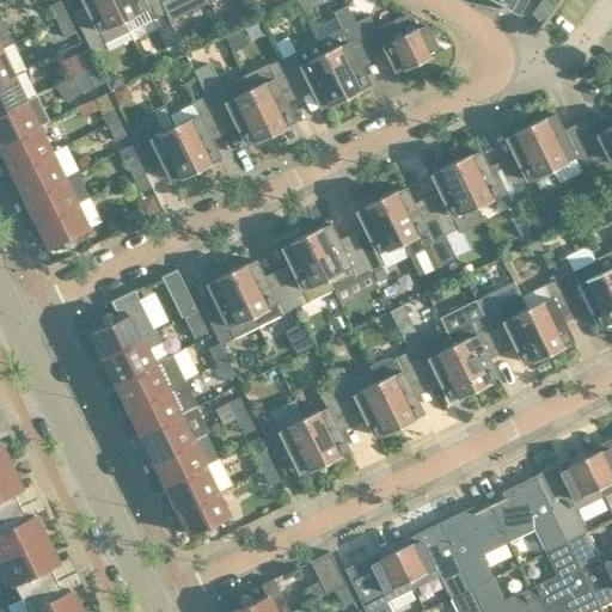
[(57,0),(49,5),(57,20),(69,14),(61,0),(57,0)]
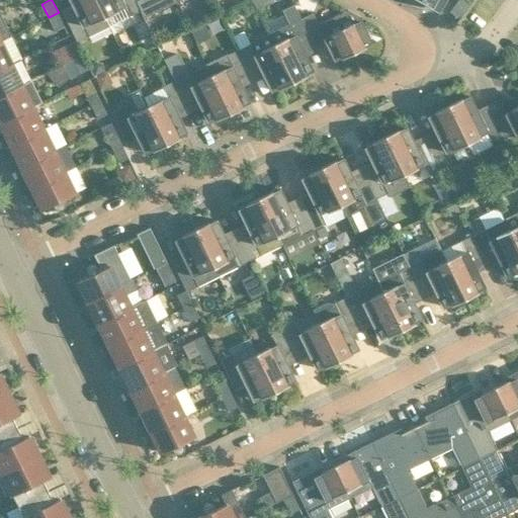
[(77,12),(66,17),(70,27),(73,32),(77,40),(97,31),(109,25),(104,15),(96,0),(70,0),(73,3),(77,12)]
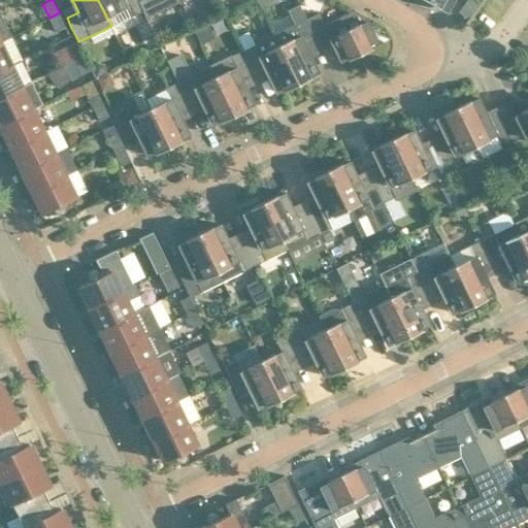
[(98,0),(106,15),(111,26),(131,15),(143,10),(138,0),(98,0)]
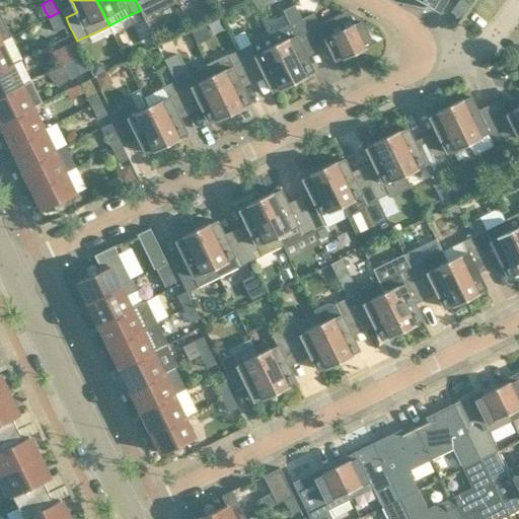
[(136,0),(141,10),(144,16),(175,1),(174,0),(136,0)]
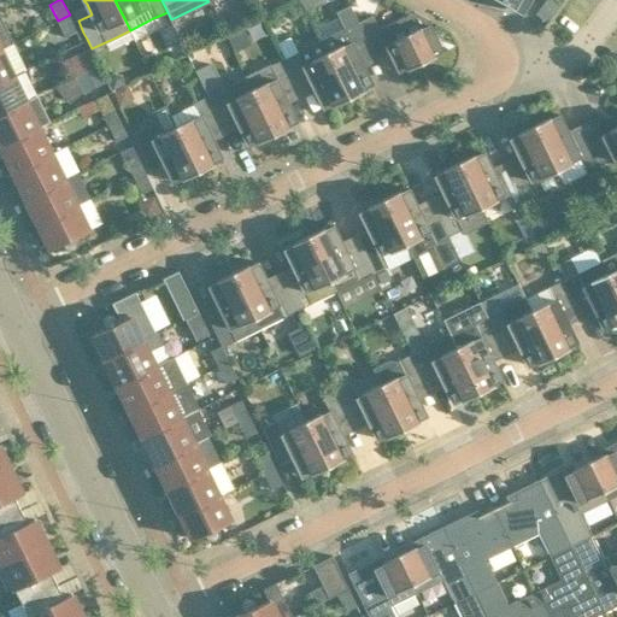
[(499,0),(517,10),(523,13),(529,0),(499,0)]
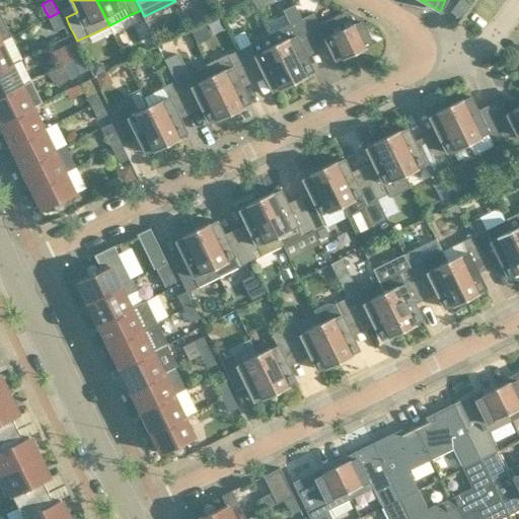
[(460,17),(469,4),(463,0),(459,0),(451,11),(460,17)]
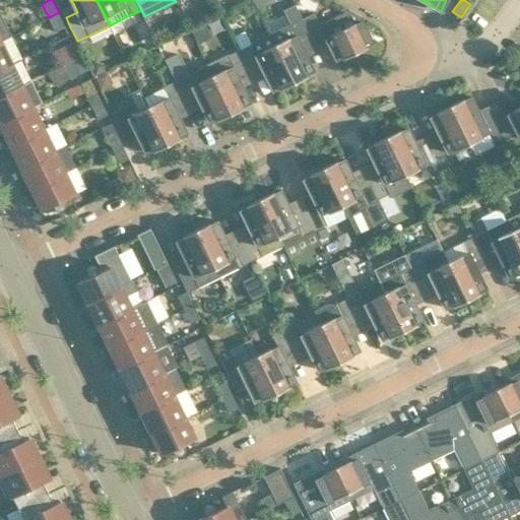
[(289,23),(270,33),(275,44),(294,80),(307,74),(307,72),(314,69),(307,56),(303,47),(314,42),(303,18),(296,3),(283,9),(289,23)]
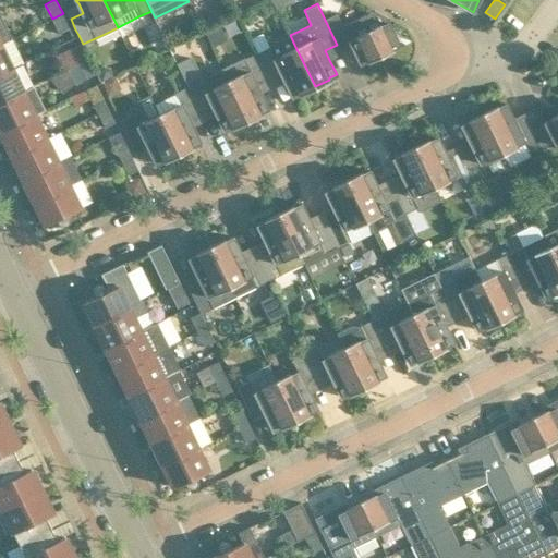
[(337,13),(325,20),(337,45),(348,39),(353,48),(360,62),(368,59),(368,60),(392,48),(392,47),(400,44),(389,21),(388,21),(386,16),(374,10),(351,21),(343,25),(337,13)]
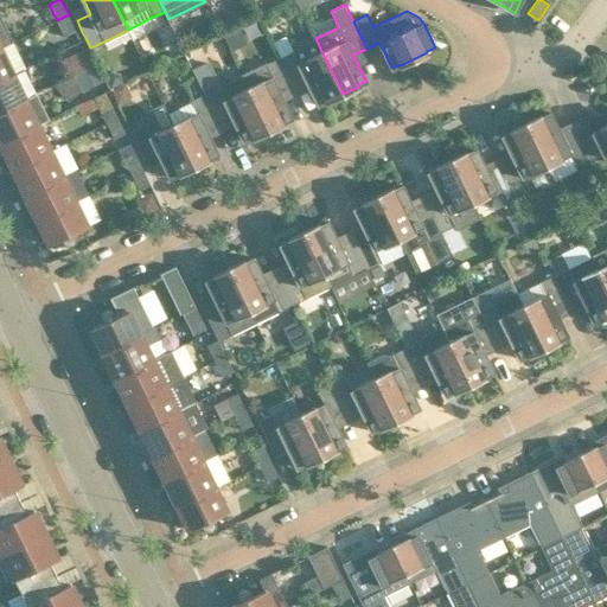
[(0,48),(1,48),(14,40),(0,12),(0,48)]
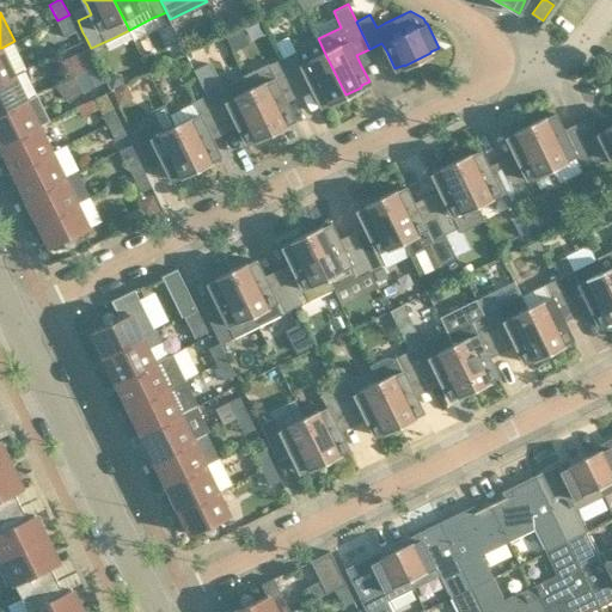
[(69,14),(57,20),(65,36),(77,30),(69,14)]
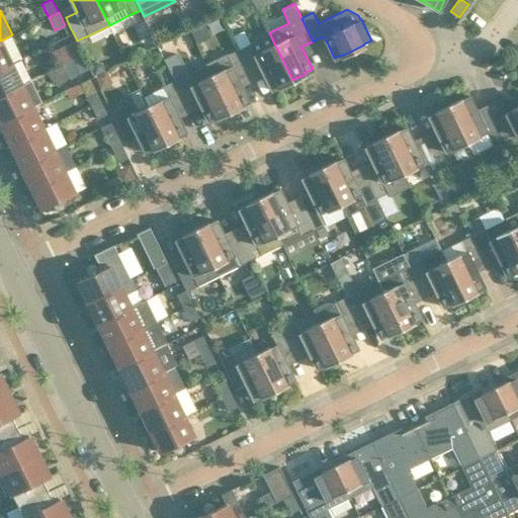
[(205,22),(191,29),(197,41),(211,35),(205,22)]
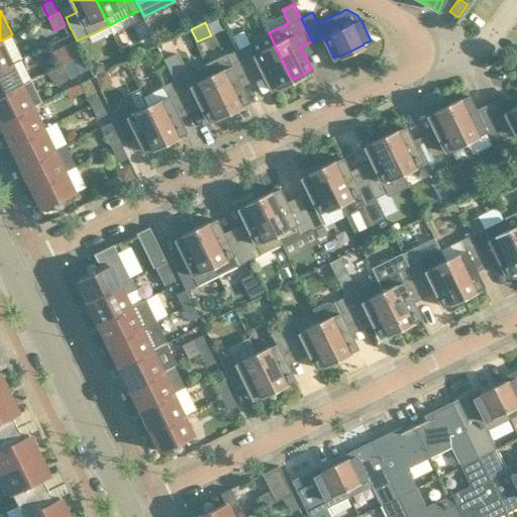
[(249,42),(237,48),(248,72),(260,67),(264,75),(271,89),(279,85),(279,86),(292,80),(274,43),(269,32),(249,42)]
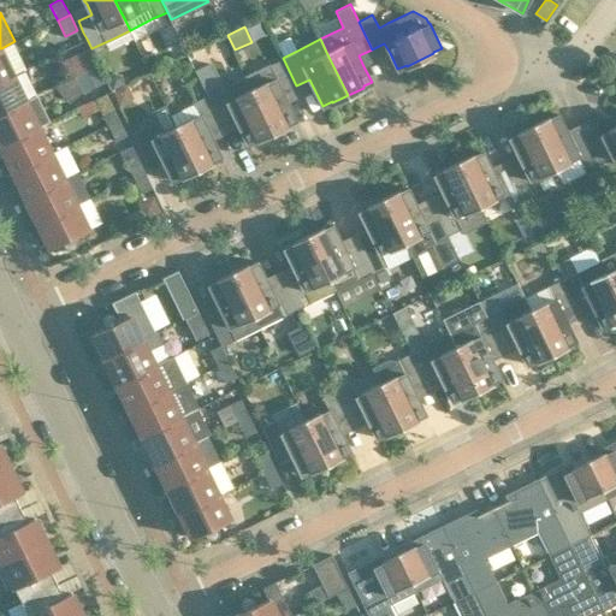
[(0,48),(0,80),(13,73),(1,48),(0,48)]
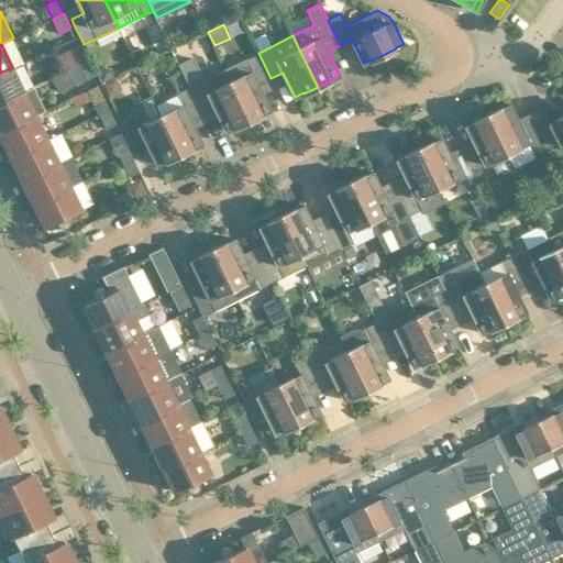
[(63,72),(68,69),(90,58),(83,44),(64,53),(67,61),(59,64),(63,72)]
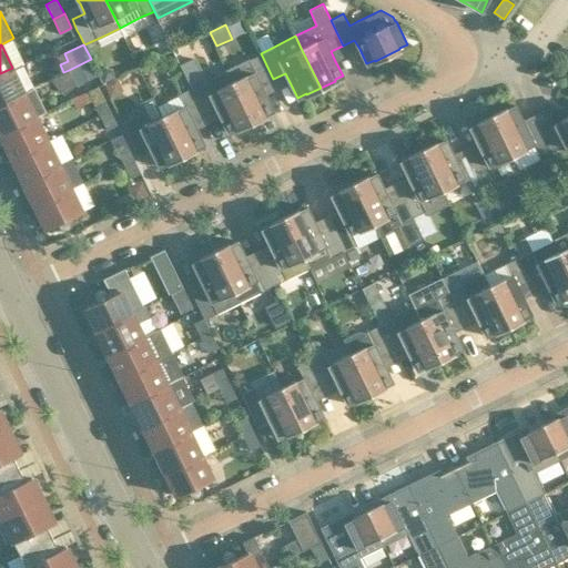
[(247,60),(226,71),(251,122),(266,114),(265,113),(273,109),(266,94),(261,85),(273,79),(261,53),(247,60)]
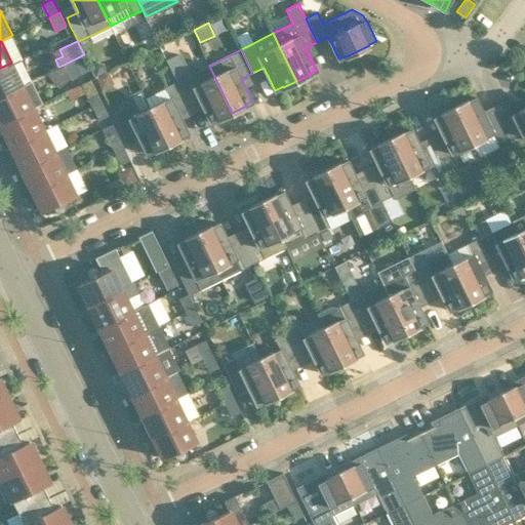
[(178,53),(167,58),(177,81),(189,105),(199,99),(204,108),(210,121),(218,118),(219,119),(232,113),(209,66),(190,75),(178,53)]
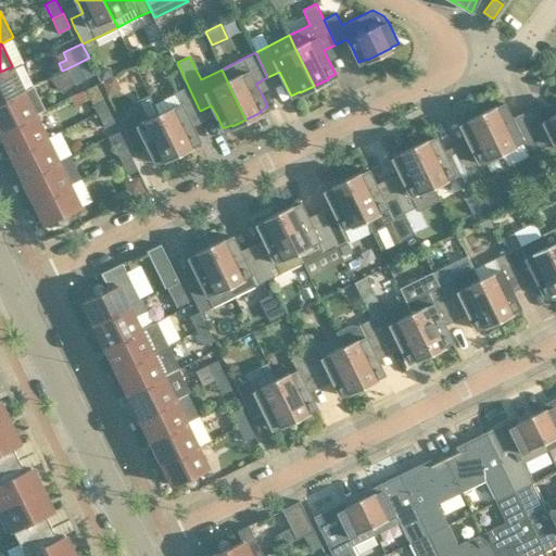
[(89,58),(67,68),(74,81),(75,84),(97,74),(89,58)]
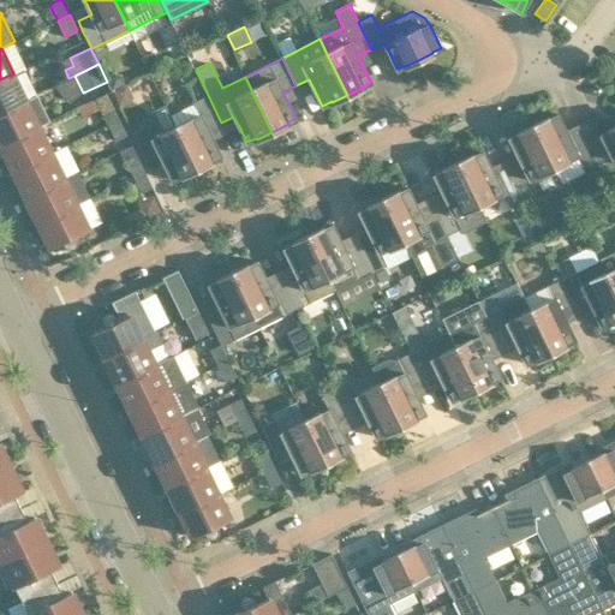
[(0,79),(0,112),(37,95),(24,69),(13,73),(0,79)]
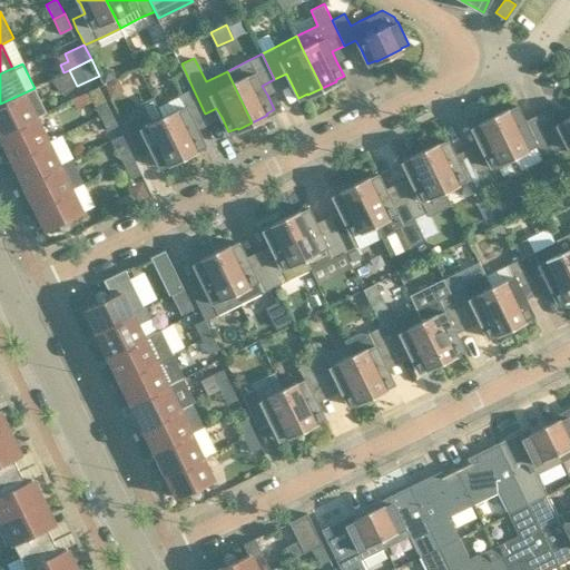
[(105,67),(98,70),(104,82),(117,77),(114,69),(105,67)]
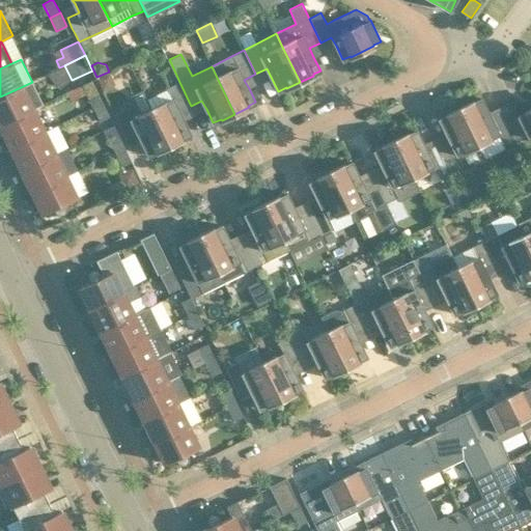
[(59,67),(48,75),(59,88),(71,78),(64,65),(59,67)]
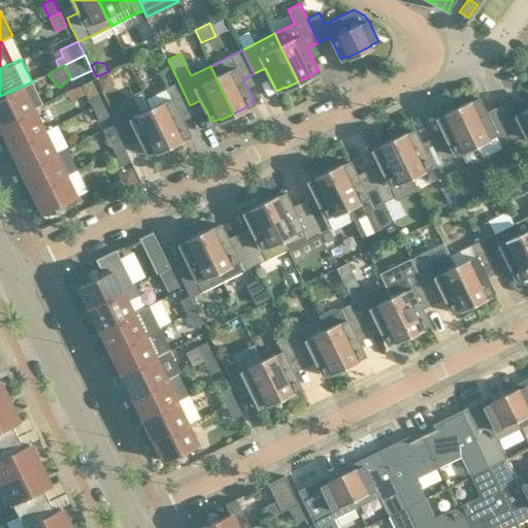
[(108,72),(97,77),(102,90),(109,87),(112,79),(108,72)]
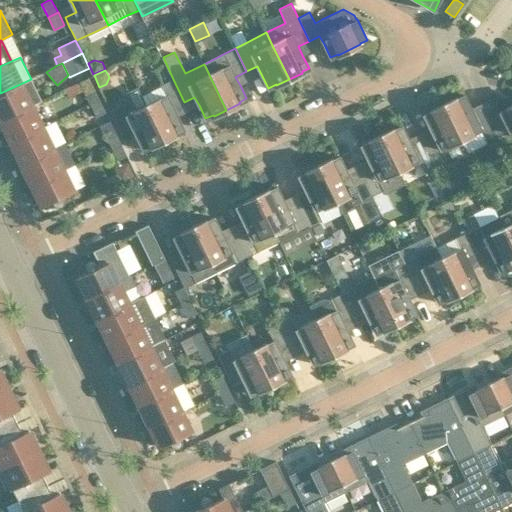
[(0,93),(0,119),(0,120),(32,105),(41,100),(31,79),(0,93)]
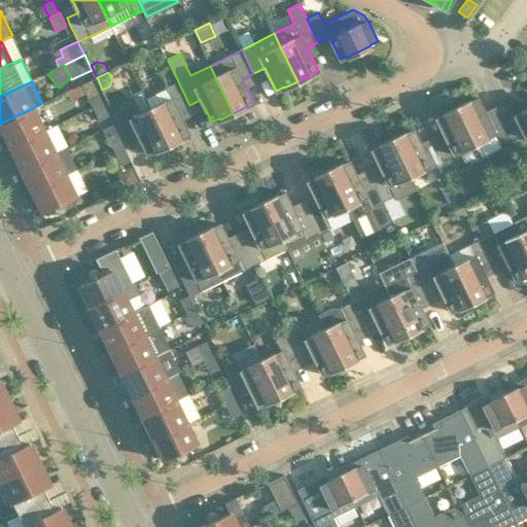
[(164,101),(150,107),(169,144),(182,138),(182,136),(189,133),(182,118),(178,110),(189,105),(178,81),(166,88),(171,99),(165,102),(164,101)]
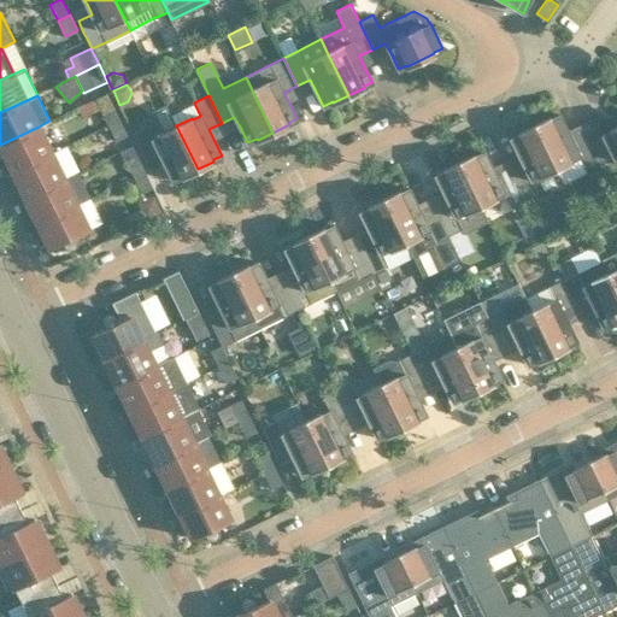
[(112,103),(100,109),(107,124),(119,118),(112,103)]
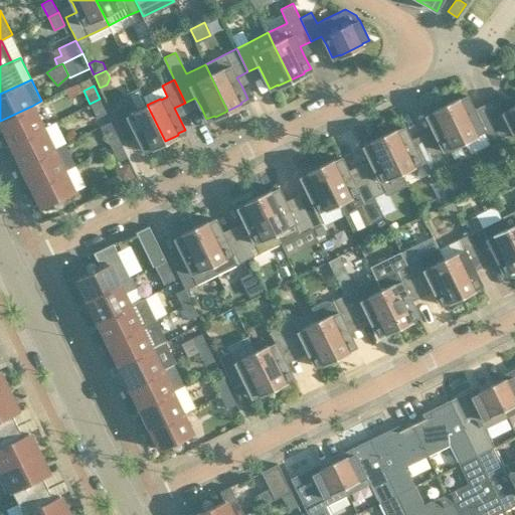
[(459,97),(446,104),(464,141),(477,134),(477,133),(483,130),(488,141),(500,135),(489,111),(478,117),(474,109),(467,95),(460,99),(459,97)]
